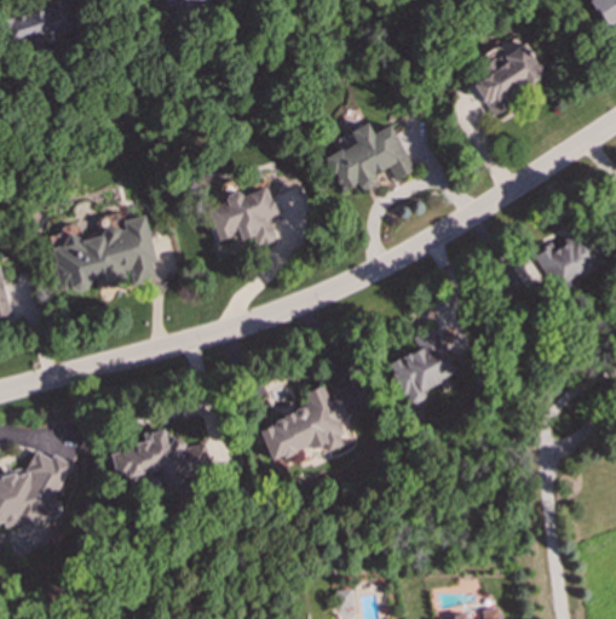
[(615,0),(592,0),(608,28),(615,23),(615,0)]
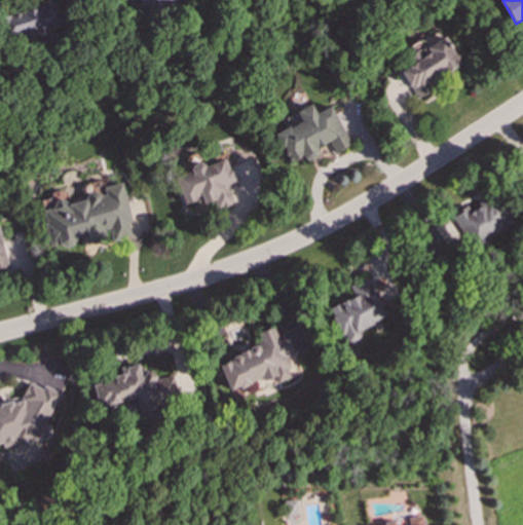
[(426,89),(463,64),(445,38),(397,72),(417,102),(430,94),(426,89)]
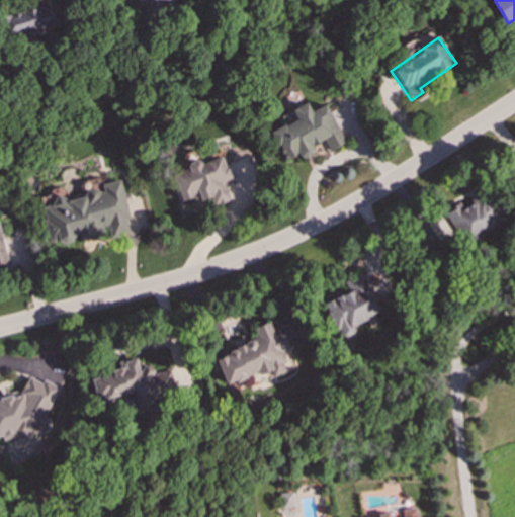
[(346,144),(327,104),(313,111),(308,102),(292,110),(297,119),(271,133),(285,161),(302,154),(304,158),(327,146),(330,152),(346,144)]
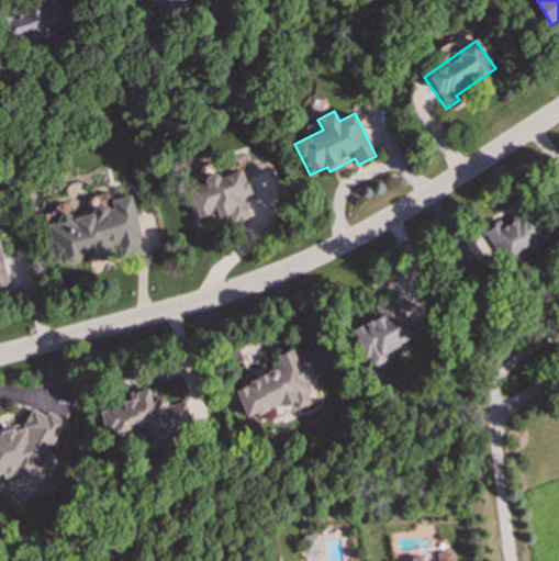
[(198,219),(213,215),(214,221),(230,216),(232,224),(252,219),(247,201),(253,199),(245,169),(205,180),(207,188),(190,192),(198,219)]
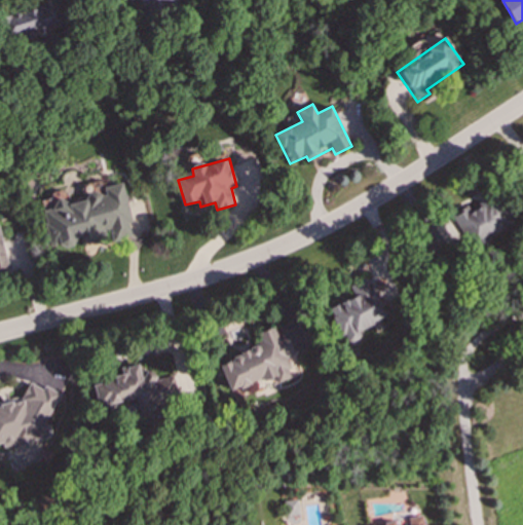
[(51,249),(84,242),(111,237),(112,240),(133,237),(131,223),(133,222),(125,187),(54,200),(57,209),(44,211),(51,249)]
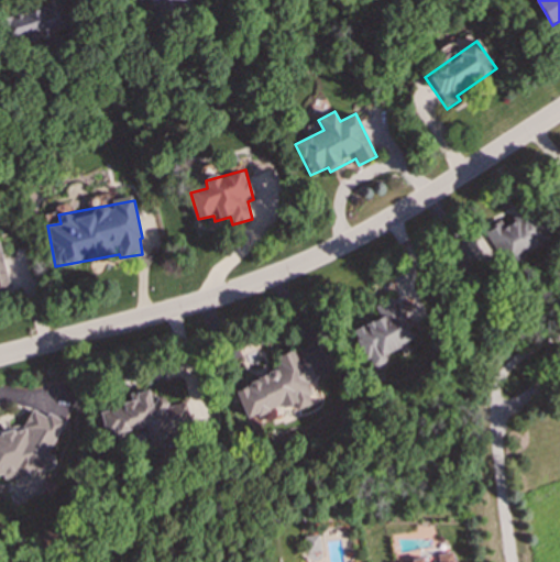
[(511,266),(551,239),(529,207),(489,234),(511,266)]
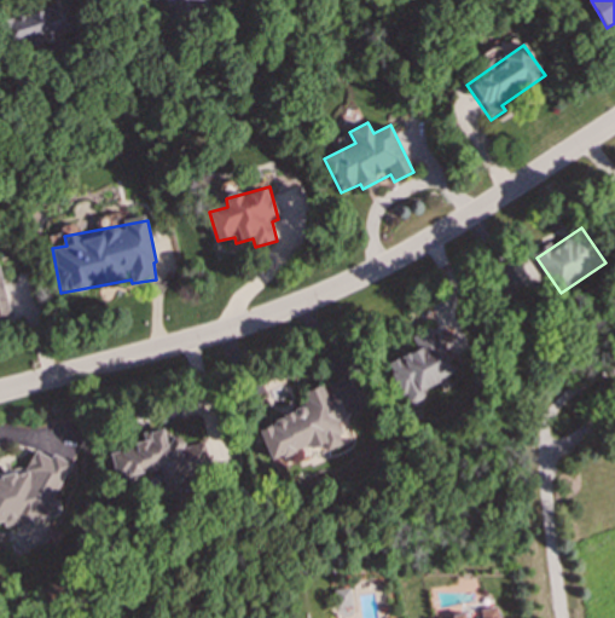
[(0,317),(11,315),(0,265),(0,317)]
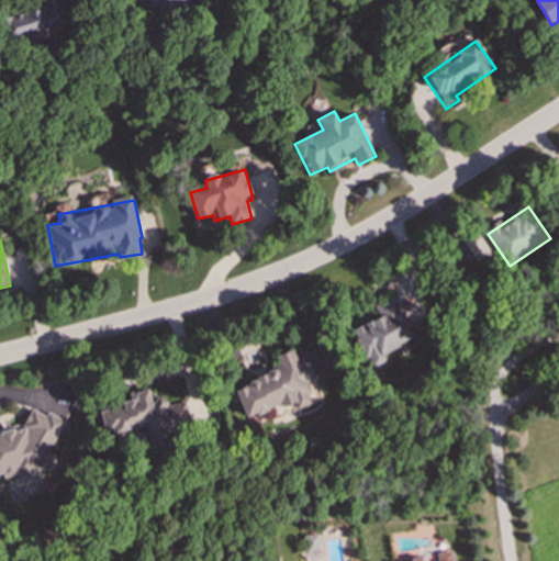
[(414,339),(392,296),(375,305),(381,316),(354,331),(373,368),(388,361),(384,355),(414,339)]
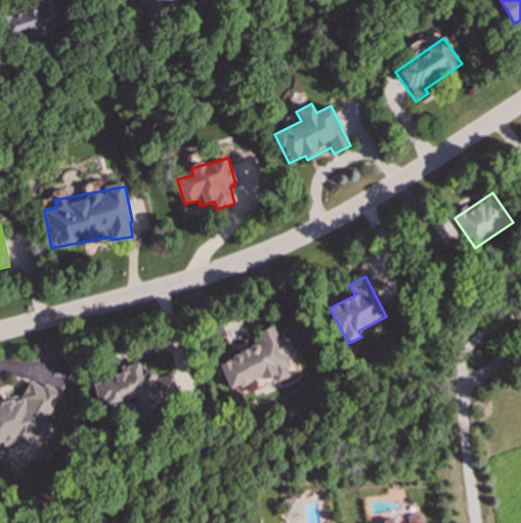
[(219,362),(232,395),(299,366),(286,337),(279,340),(274,325),(259,332),(264,343),(219,362)]
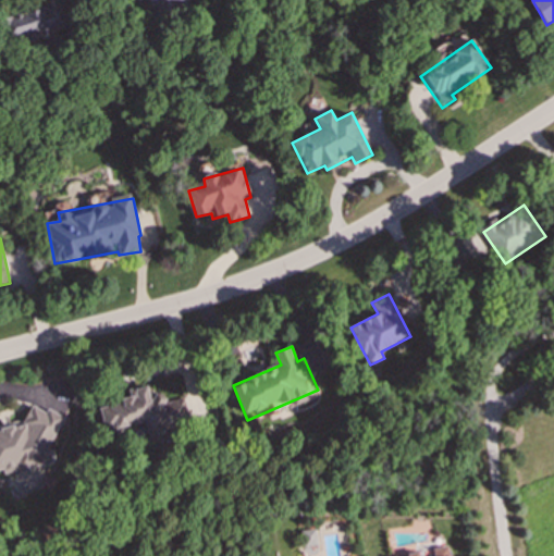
[(100,407),(108,433),(146,422),(150,437),(176,430),(174,422),(192,418),(185,398),(165,404),(161,390),(150,393),(147,385),(128,391),(131,398),(100,407)]
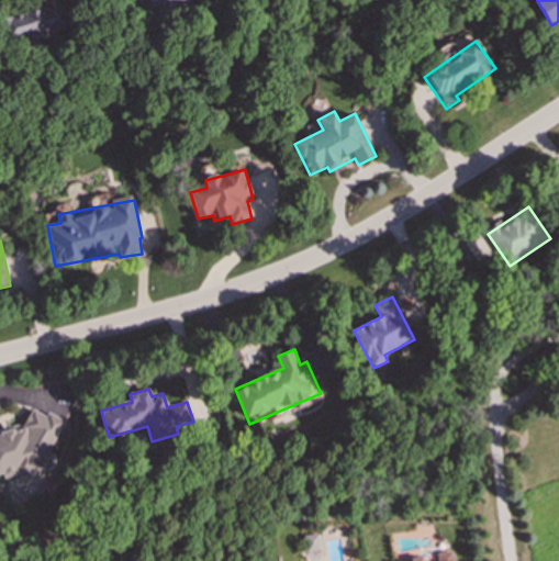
[(55,468),(51,451),(66,421),(52,414),(45,415),(33,408),(23,428),(0,434),(0,474),(2,474),(9,478),(55,468)]
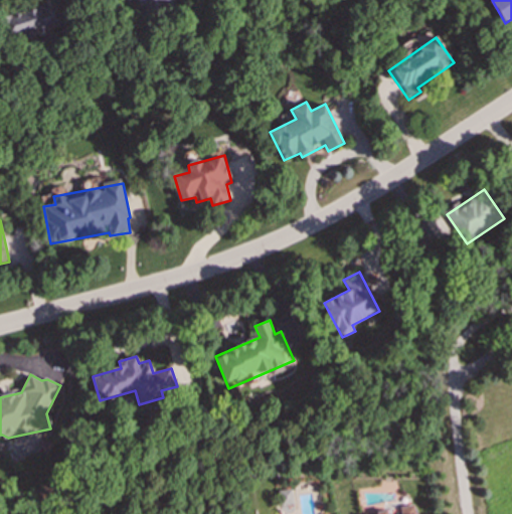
[(297,512),(294,489),(280,491),(282,513),(297,512)]
